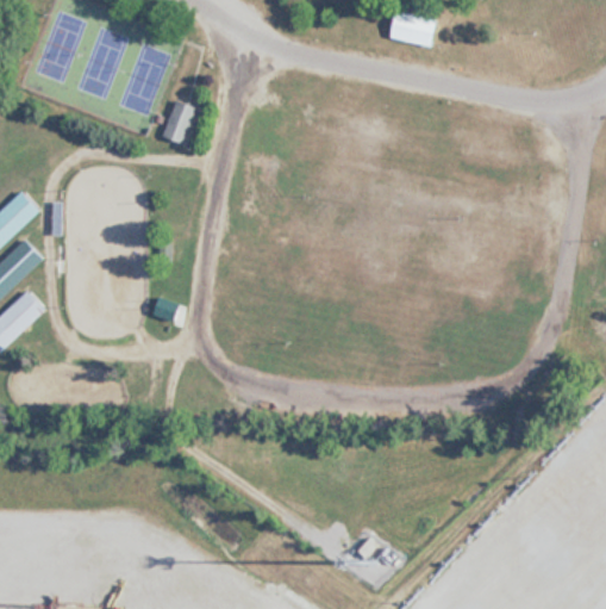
[(432,47),(438,19),(395,11),(389,38),(432,47)]
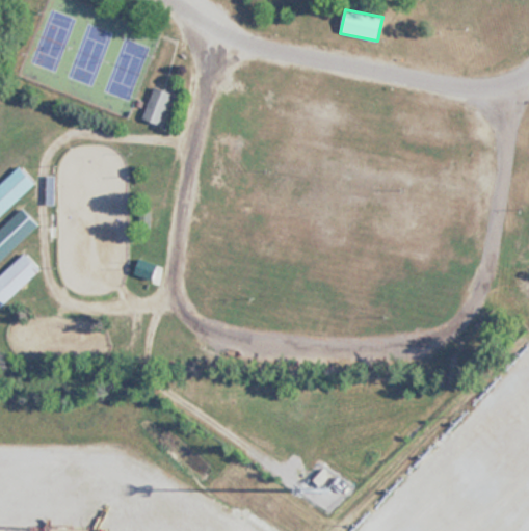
[(139,118),(157,127),(172,96),(154,87),(139,118)]
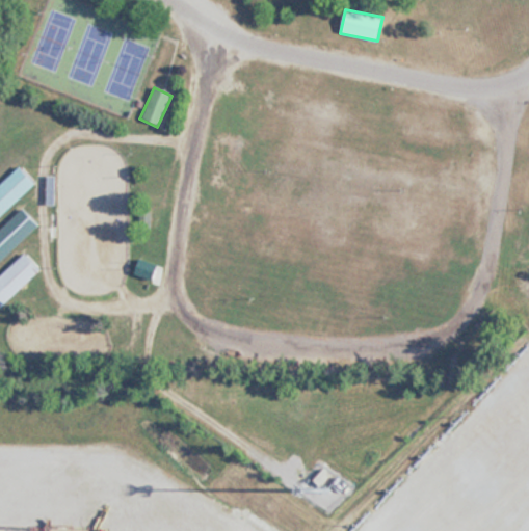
[(0,214),(32,184),(17,167),(0,183),(0,214)]
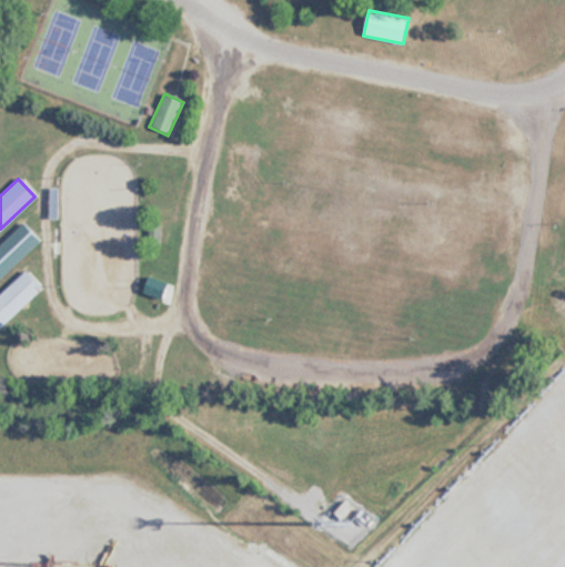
[(0,277),(40,241),(23,224),(0,244),(0,277)]
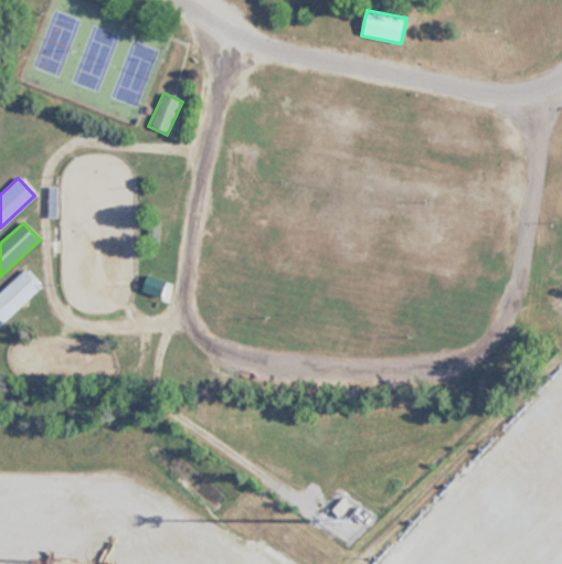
[(0,325),(41,289),(24,272),(0,293),(0,325)]
